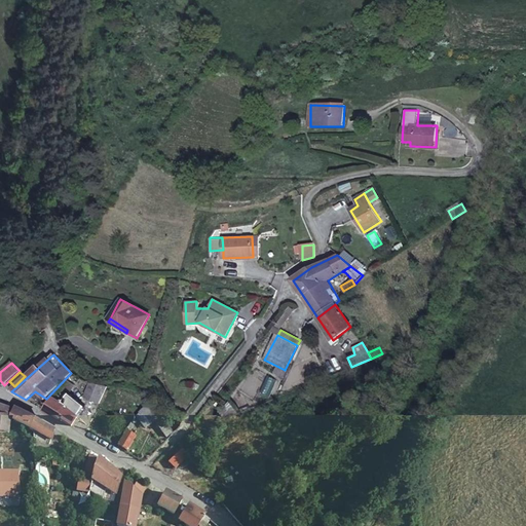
[(269,396),(276,379),(267,375),(260,392),(269,396)]
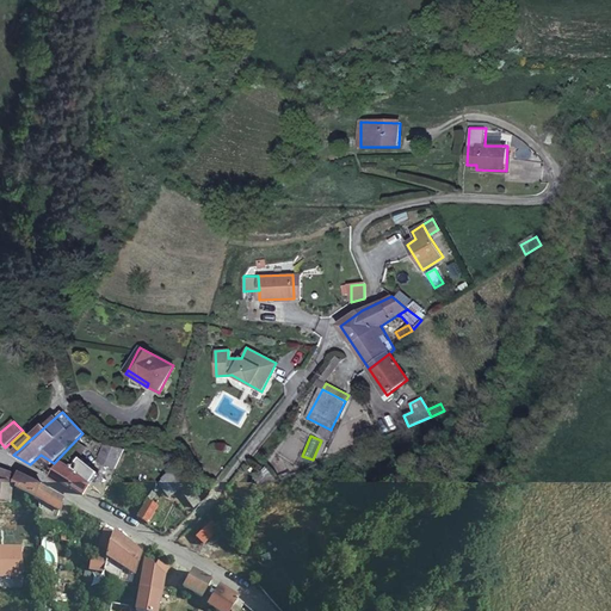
[(97,462),(115,469),(125,450),(104,446),(97,462)]
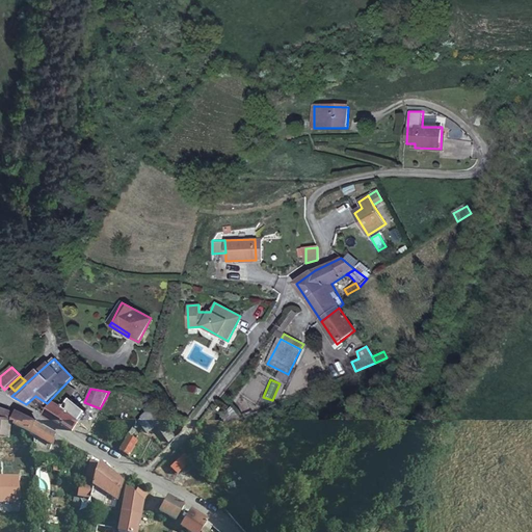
[(59,425),(72,431),(85,411),(70,399),(68,403),(58,398),(54,403),(46,416),(45,417),(58,425),(59,425)]
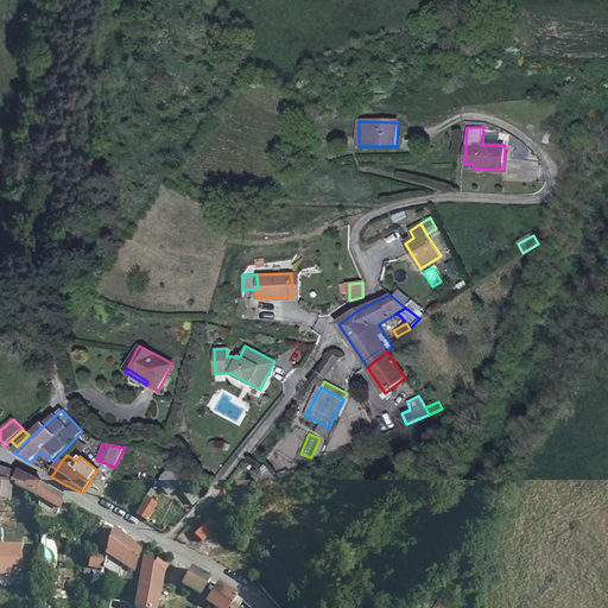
[(188,487),(192,483),(183,470),(176,461),(171,466),(173,470),(184,485),(179,488),(182,492),(188,487)]
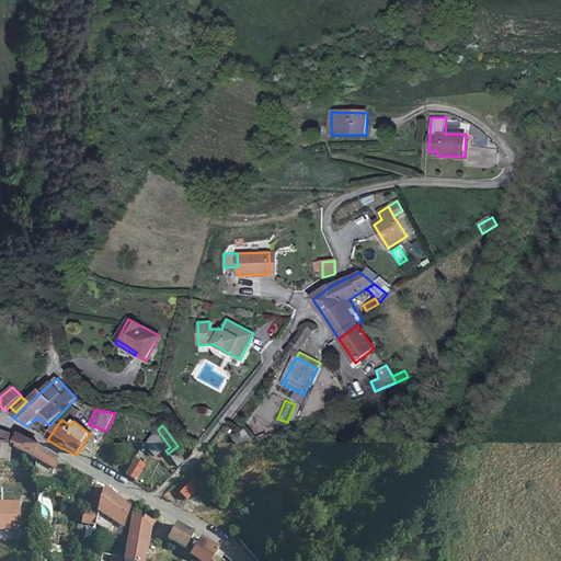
[(0,460),(9,461),(10,441),(12,434),(0,430),(0,460)]
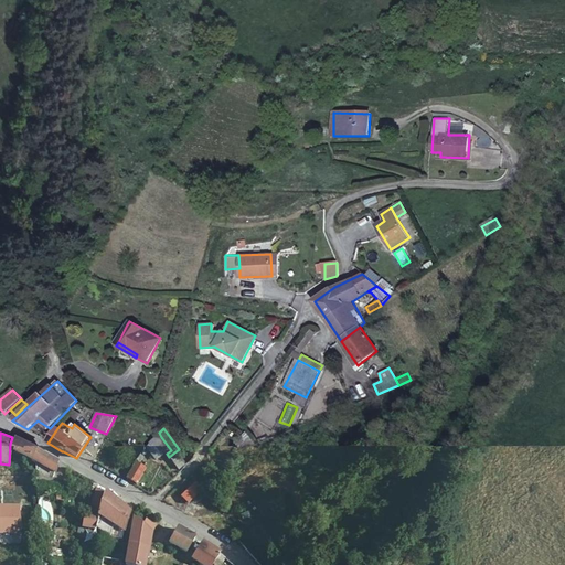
[(161,437),(159,433),(151,441),(153,444),(161,437)]
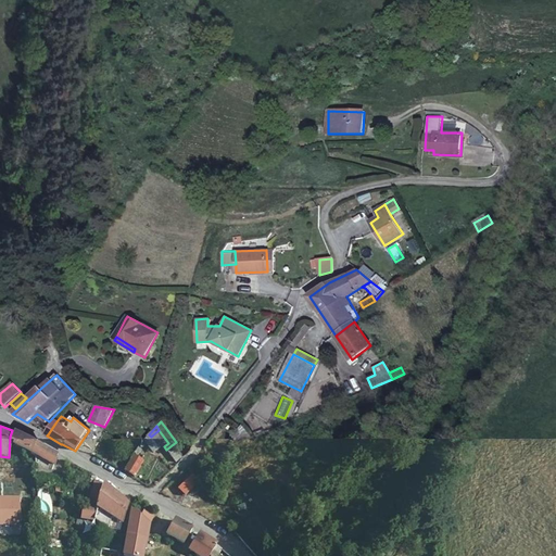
[(57,455),(35,443),(37,439),(20,430),(14,445),(34,455),(36,476),(52,477),(54,471),(57,455)]
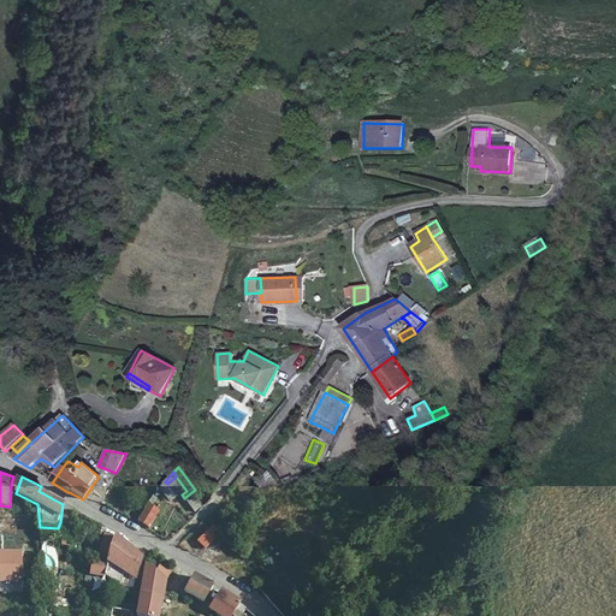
[(176,477),(167,484),(177,498),(182,495),(187,491),(176,477)]
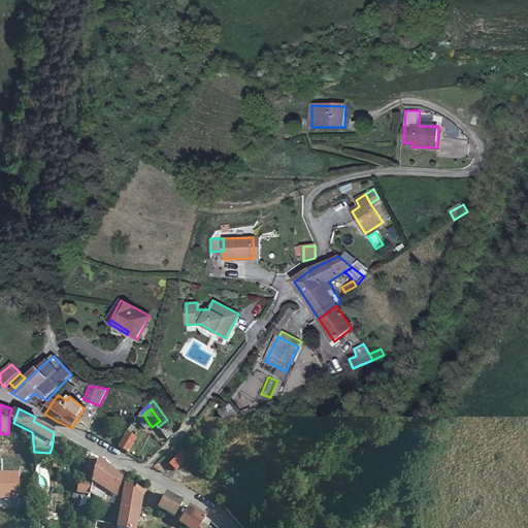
[(152,427),(143,415),(138,419),(146,430),(152,427)]
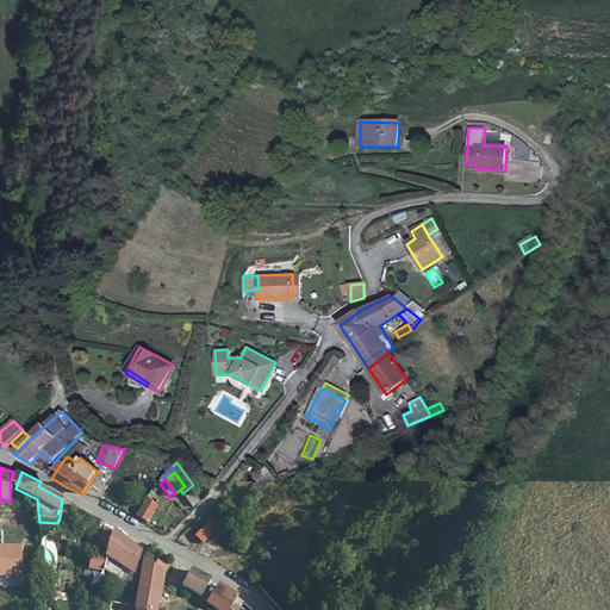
[(199,503),(188,489),(182,493),(193,508),(199,503)]
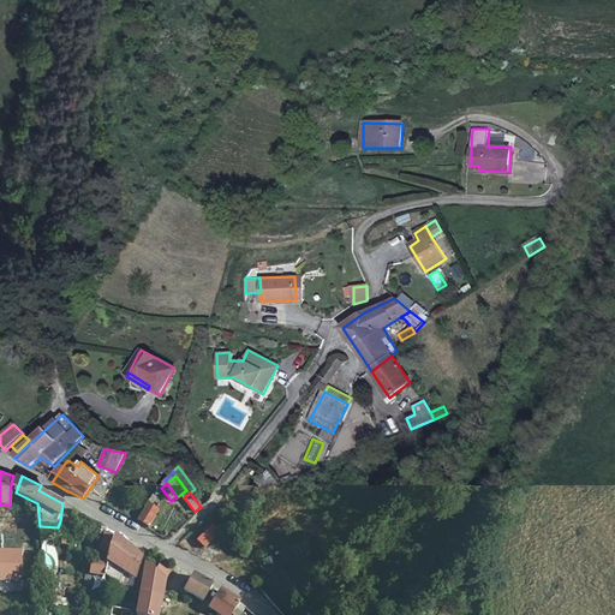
[(149,505),(139,521),(149,527),(160,512),(151,507),(149,505)]
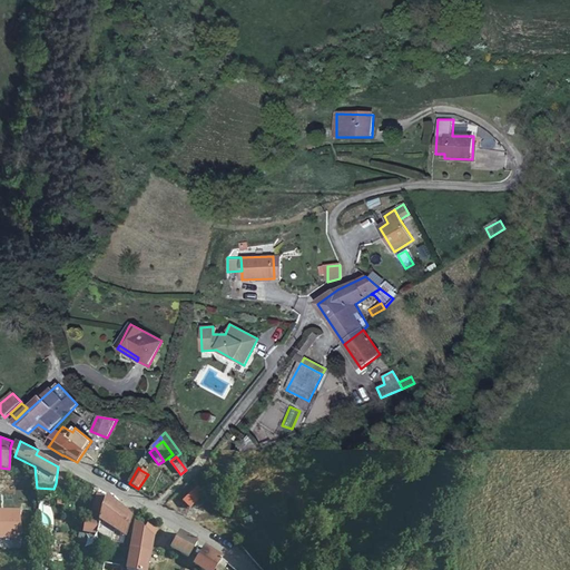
[(170,485),(175,479),(166,471),(160,477),(170,485)]
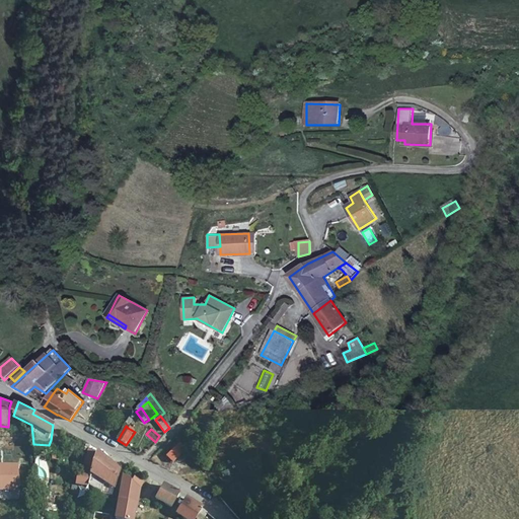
[(0,455),(17,454),(16,438),(0,439),(0,455)]
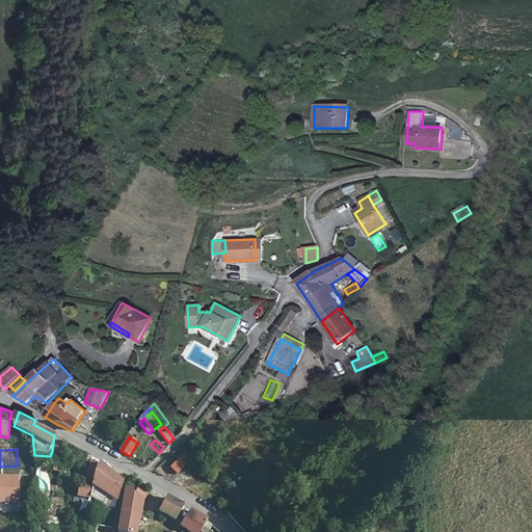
[(62,469),(65,454),(52,451),(50,456),(48,466),(62,469)]
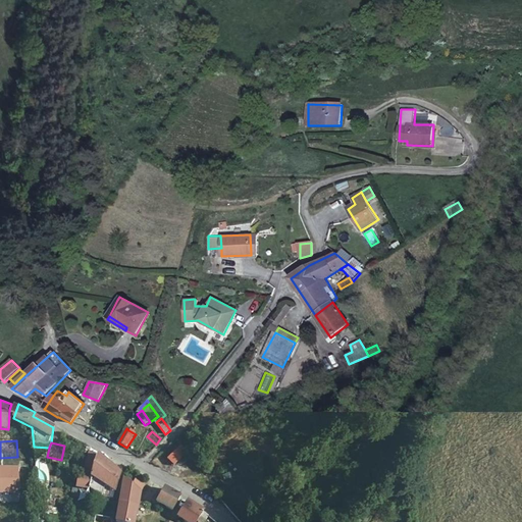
[(187,453),(181,447),(168,460),(174,465),(187,453)]
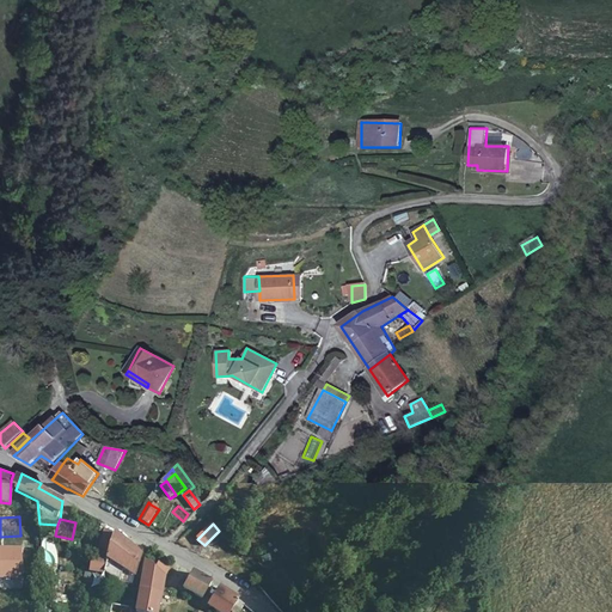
[(141,556),(115,533),(114,536),(105,562),(102,573),(118,583),(123,571),(134,577),(141,556)]
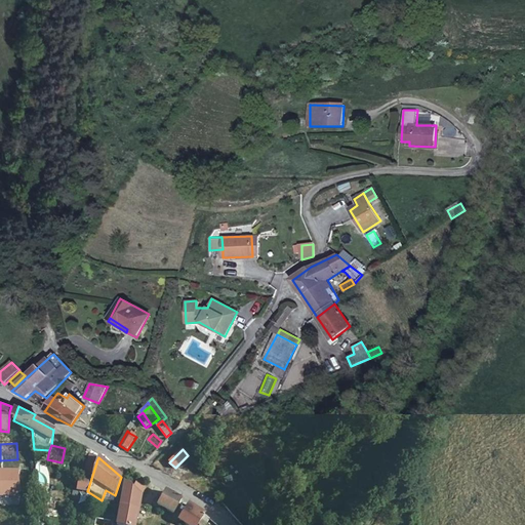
[(90,482),(97,459),(91,458),(84,480),(90,482)]
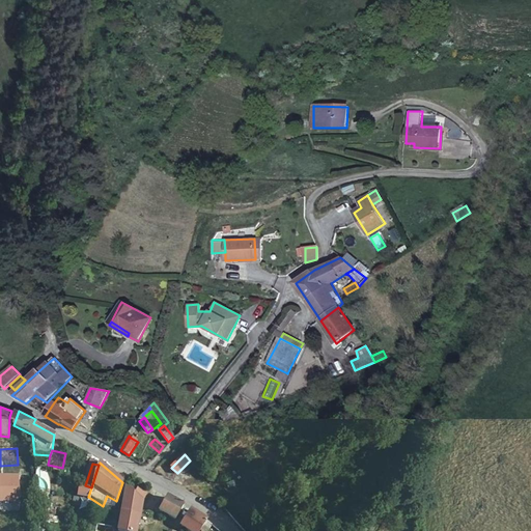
[(81,484),(78,495),(88,497),(91,487),(85,485),(81,484)]
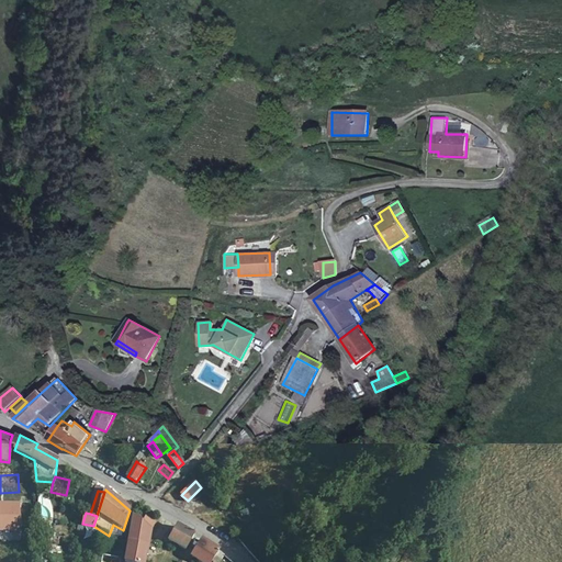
[(144,561),(150,531),(155,523),(146,517),(142,525),(133,518),(124,561),(125,561),(144,561)]
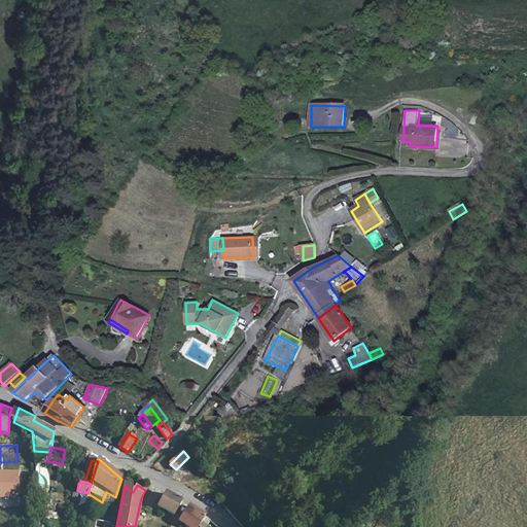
[(11,499),(24,499),(25,490),(11,490),(11,499)]
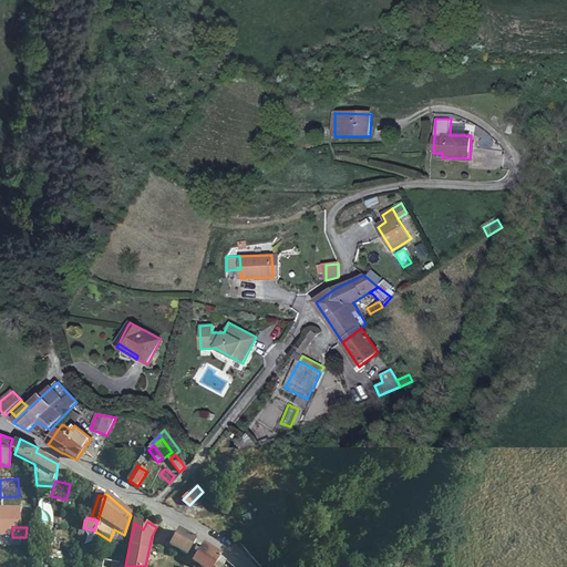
[(187,555),(195,540),(178,531),(171,545),(187,555)]
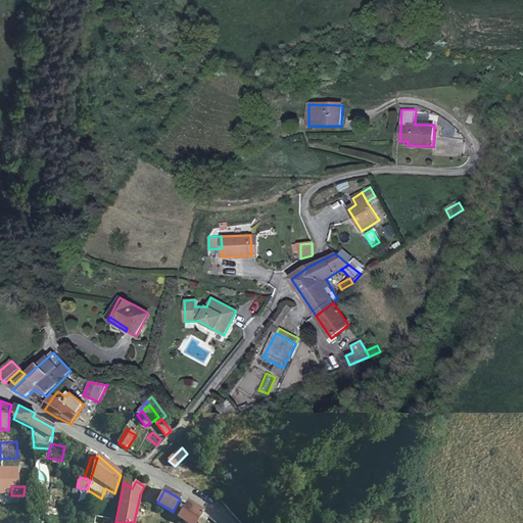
[(11,505),(24,504),(24,495),(11,495),(11,505)]
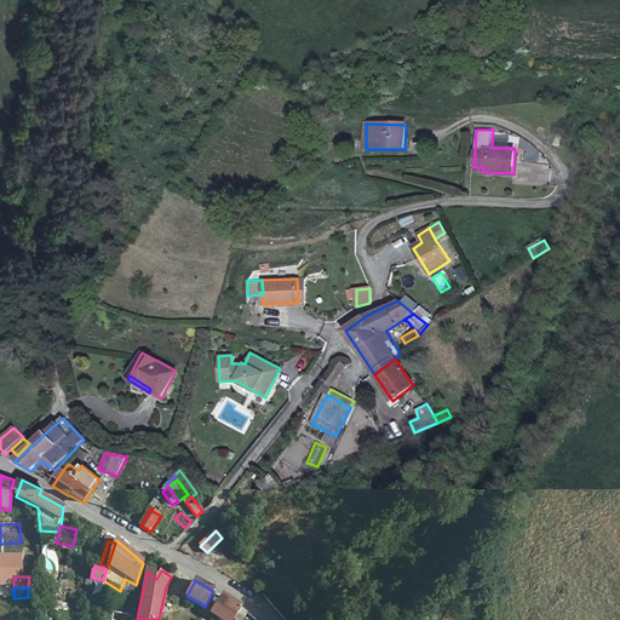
[(245,616),(248,613),(244,609),(223,597),(212,615),(220,619),(233,619),(234,619),(237,613),(245,616)]
